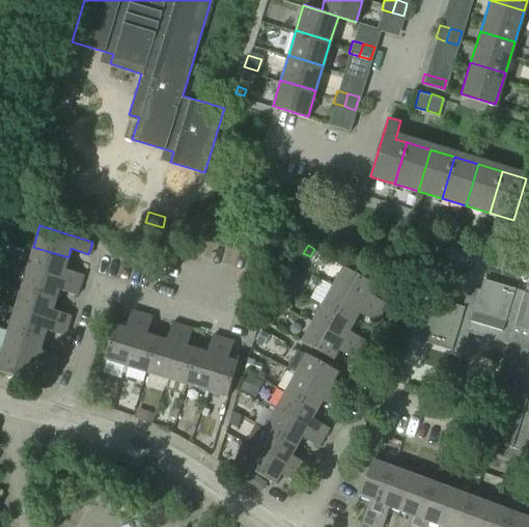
[(80,283),(83,273),(64,268),(68,257),(33,247),(27,267),(80,283)]
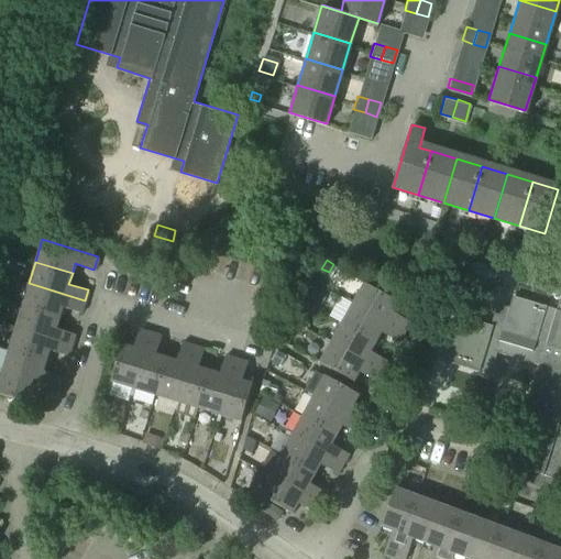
[(405,330),(410,320),(392,310),(397,299),(364,281),(353,302),(405,330)]
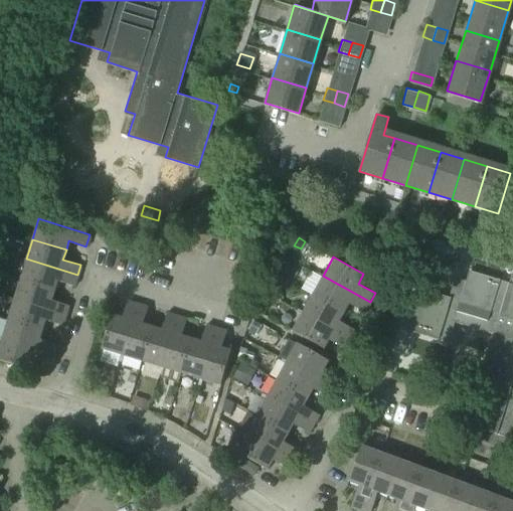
[(74,285),(77,275),(26,259),(20,279),(54,289),(56,280),(74,285)]
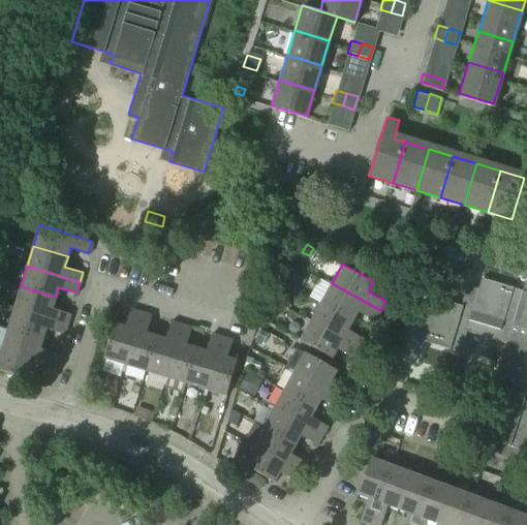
[(516,458),(526,461),(526,278),(526,279),(523,288),(482,276),(475,298),(465,295),(462,304),(430,294),(416,337),(460,350),(461,348),(470,351),(474,338),(465,335),(467,329),(506,341),(478,435),(519,446),(516,458)]
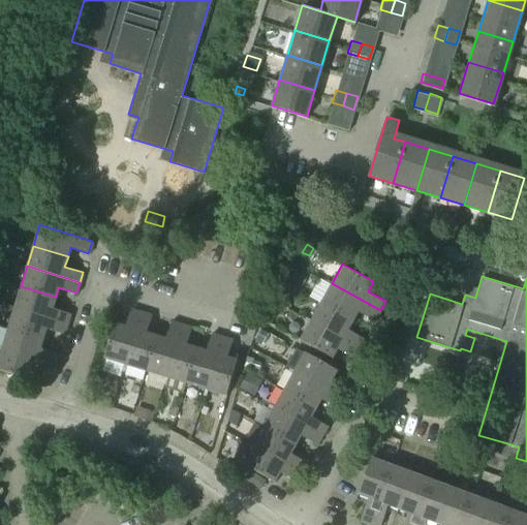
[(380,310),(332,283),(321,301),(353,318),(358,310),(375,319),(380,310)]
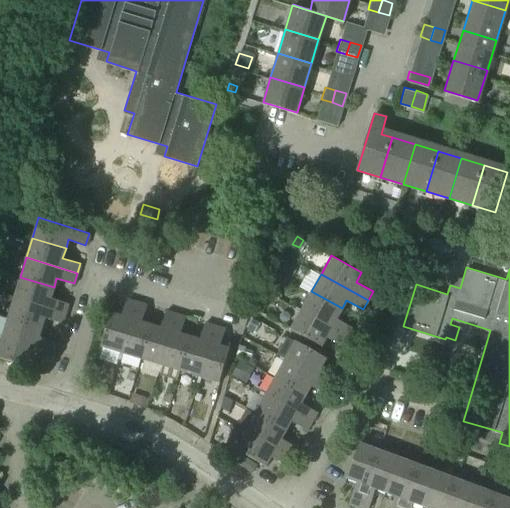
[(65,312),(68,302),(51,297),(54,287),(20,277),(14,296),(65,312)]
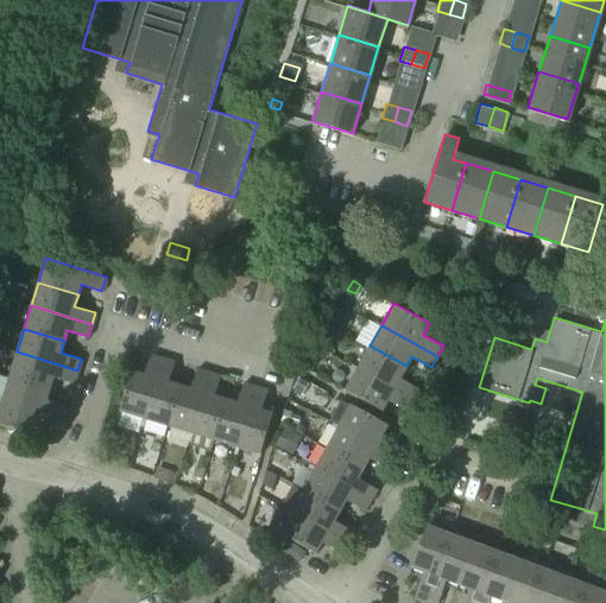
[(414,398),(420,387),(401,376),(406,366),(370,346),(358,367),(414,398)]
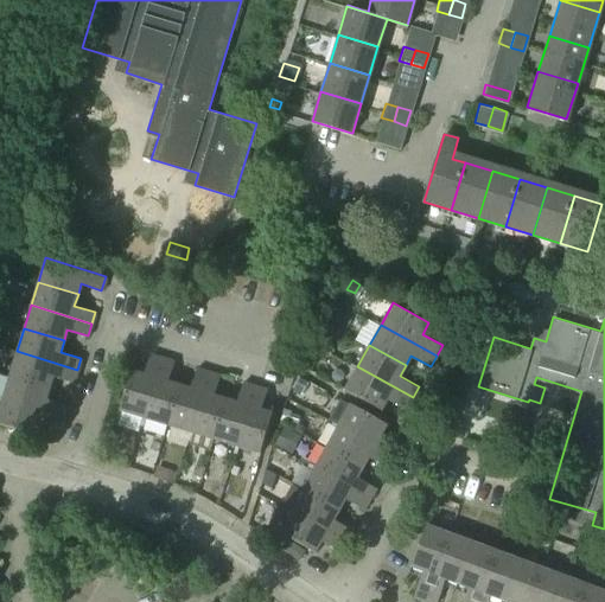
[(74,382),(77,370),(17,351),(10,375),(50,386),(52,376),(74,382)]
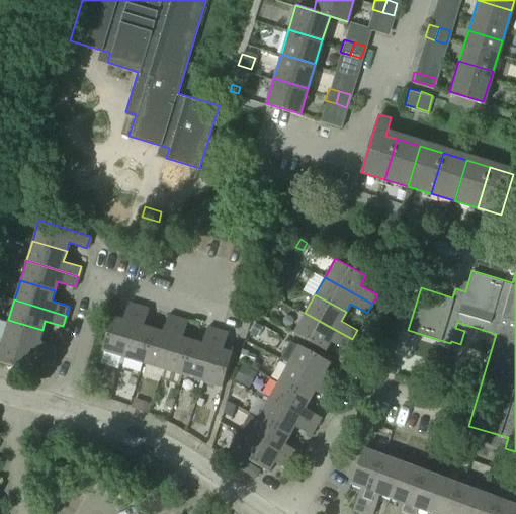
[(123,355),(139,303),(127,300),(122,318),(112,315),(102,349),(123,355)]
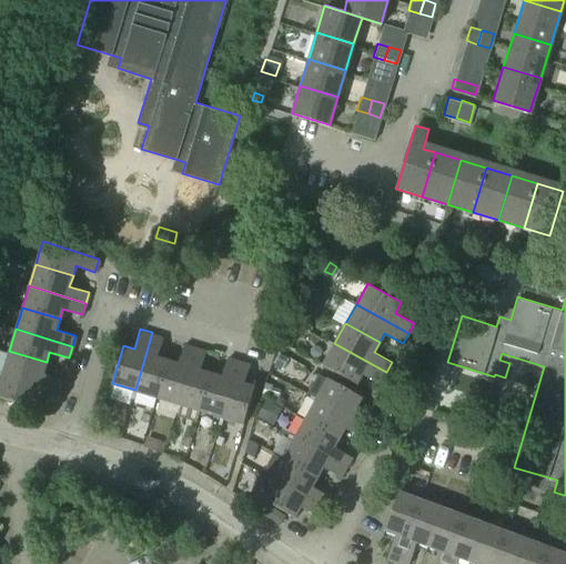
[(157,396),(168,359),(157,355),(162,335),(152,332),(135,390),(157,396)]
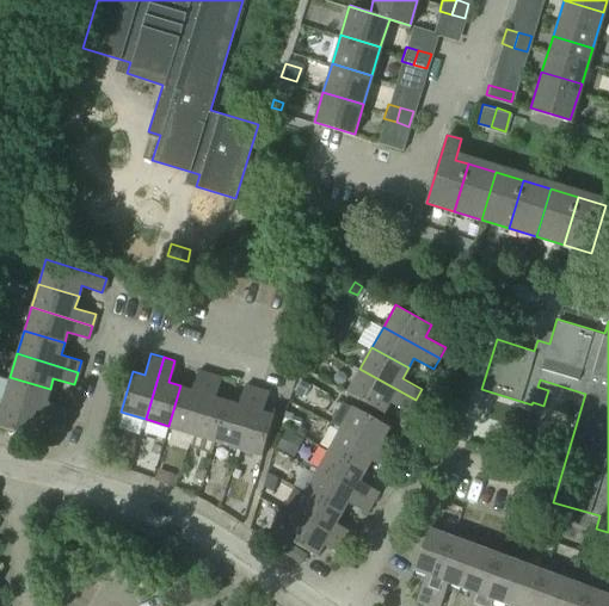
[(192,433),(210,371),(197,368),(191,389),(180,385),(168,426),(192,433)]
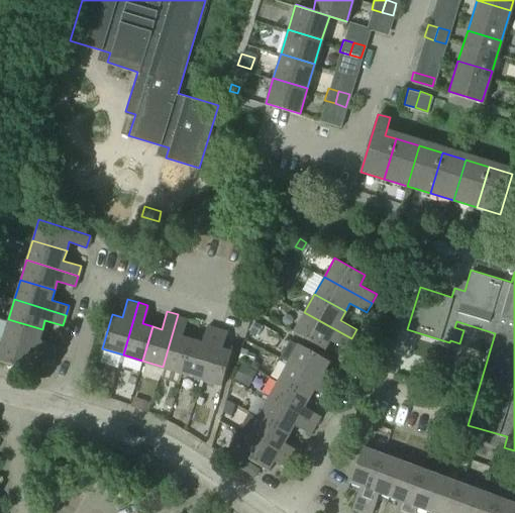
[(345,347),(351,338),(304,312),(294,330),(325,347),(330,339),(345,347)]
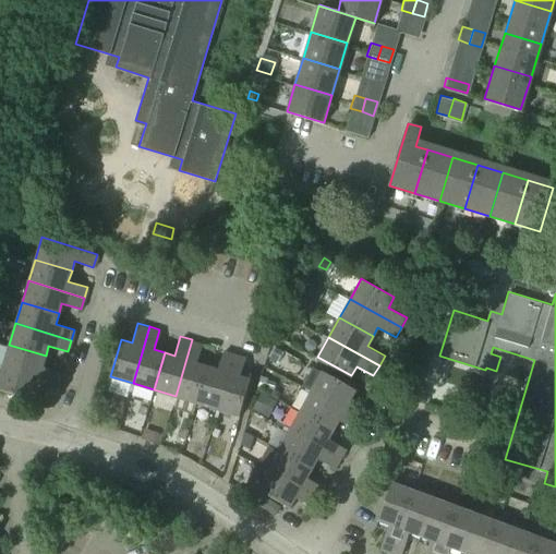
[(196,401),(207,365),(196,362),(202,342),(192,339),(176,396),(196,401)]
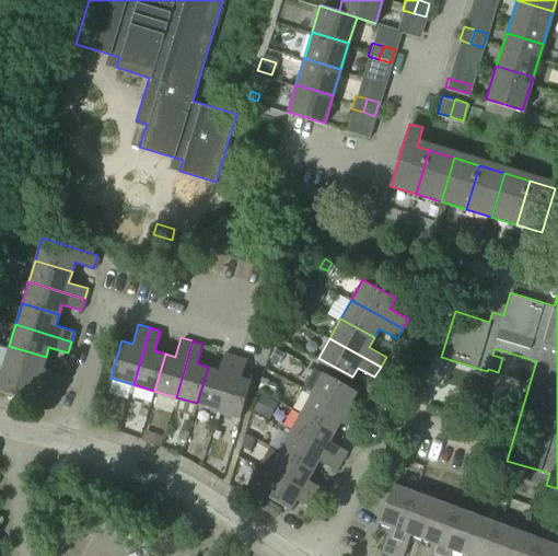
[(58,384),(61,373),(42,368),(46,357),(9,346),(3,367),(58,384)]
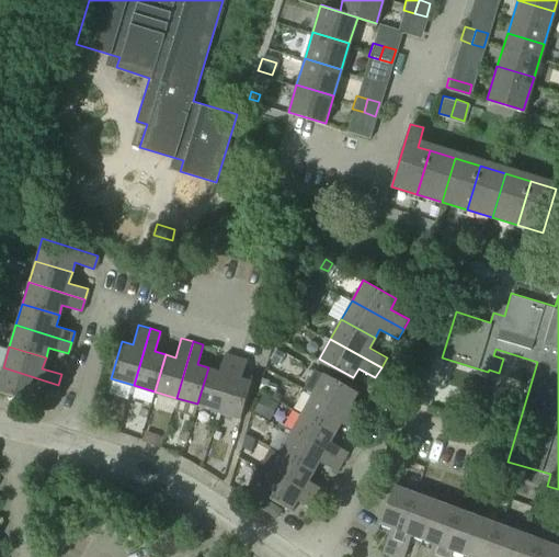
[(273,347),(269,356),(276,361),(282,351),(273,347)]
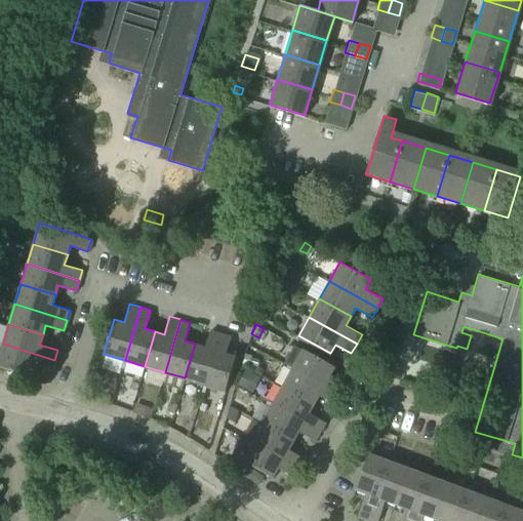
[(204,384),(220,331),(209,328),(204,347),(195,344),(185,377),(204,384)]
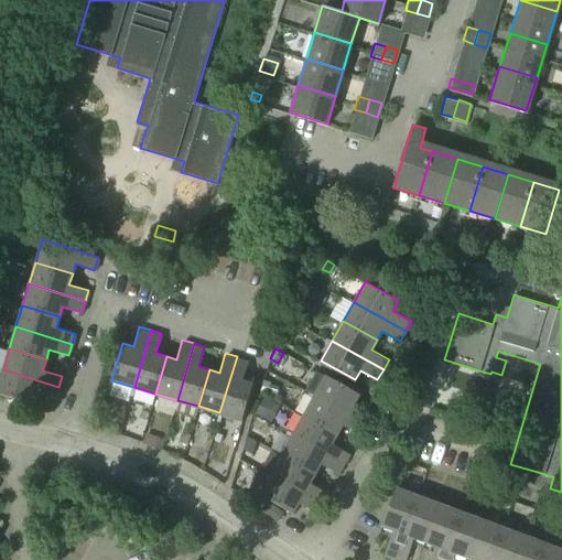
[(242,419),(254,383),(241,379),(247,359),(237,356),(219,412),(242,419)]
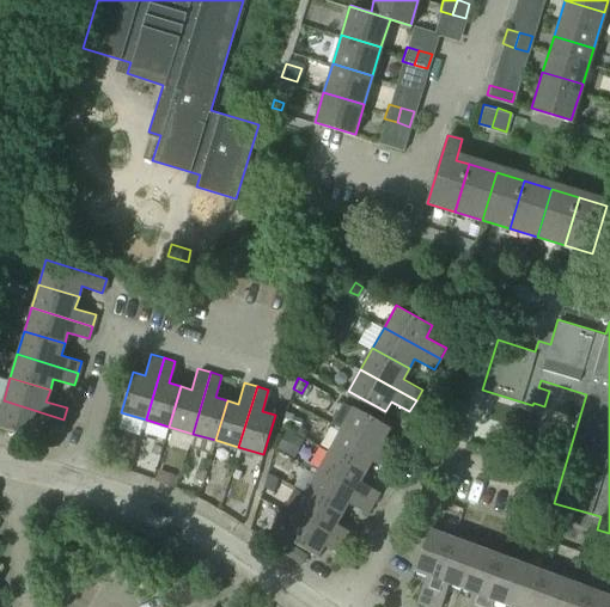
[(60,431),(63,420),(4,400),(0,411),(0,427),(36,437),(40,425),(60,431)]
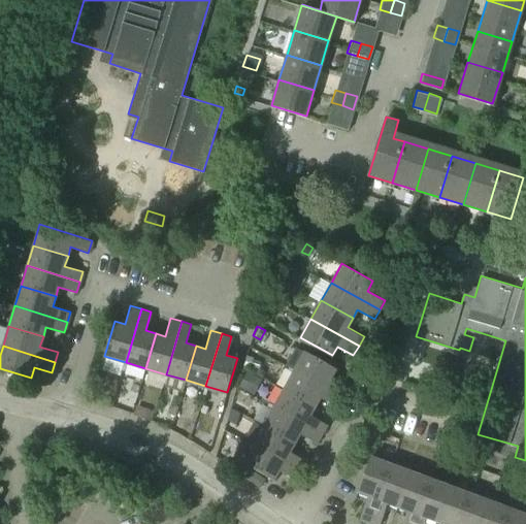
[(341,395),(347,386),(330,378),(336,367),(304,350),(294,368),(341,395)]
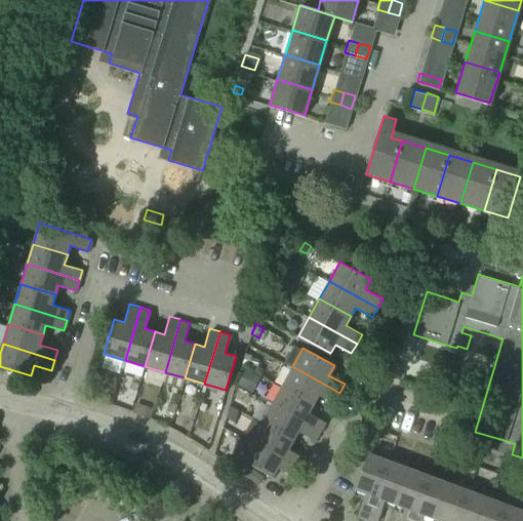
[(249,355),(246,365),(254,367),(257,358),(249,355)]
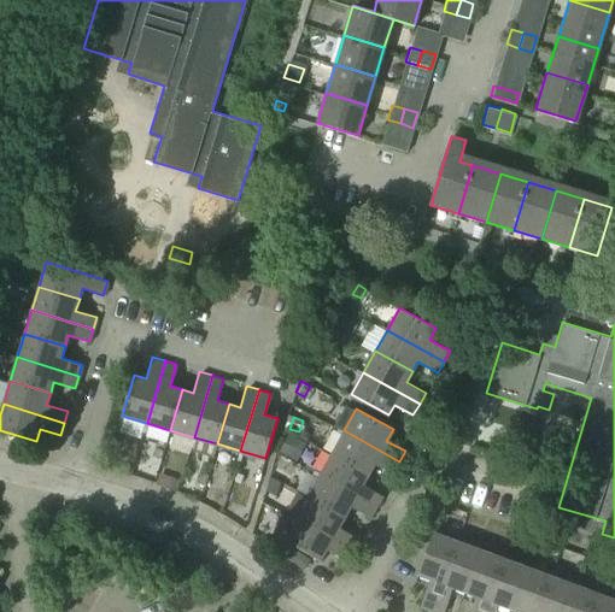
[(294,458),(304,440),(287,430),(276,449),(294,458)]
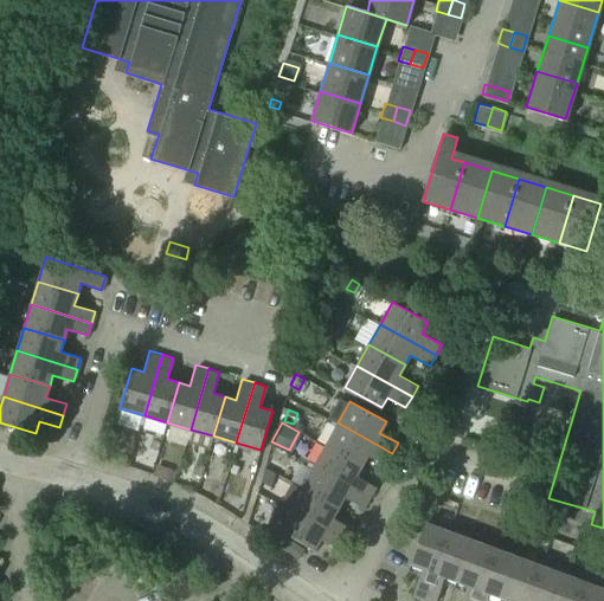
[(386,465),(392,453),(338,422),(326,444),(362,464),(367,454),(386,465)]
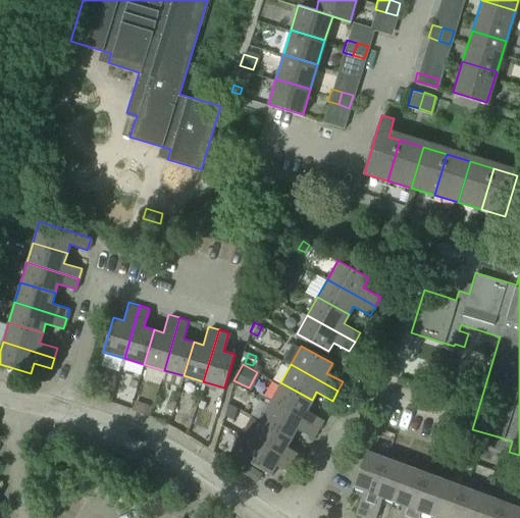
[(317,427),(322,418),(307,409),(312,400),(280,382),(270,401),(317,427)]
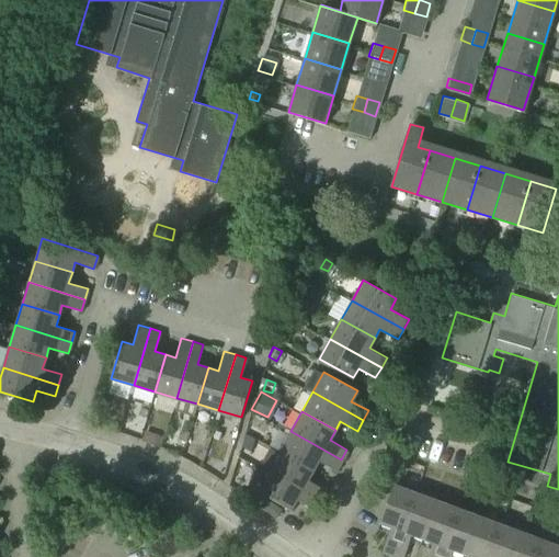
[(335,469),(341,459),(291,431),(280,450),(314,468),(318,459),(335,469)]
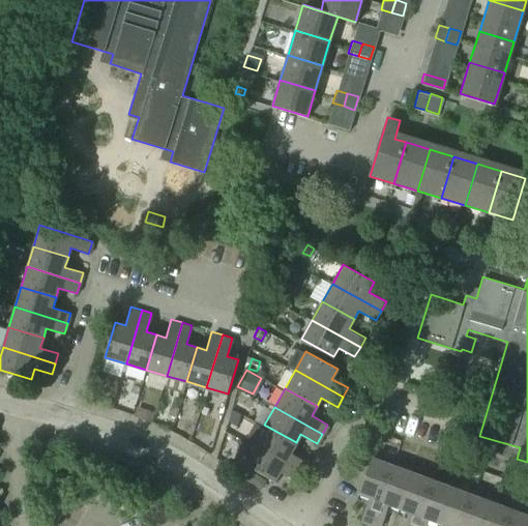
[(302,470),(306,462),(291,453),(296,442),(264,425),(254,443),(302,470)]
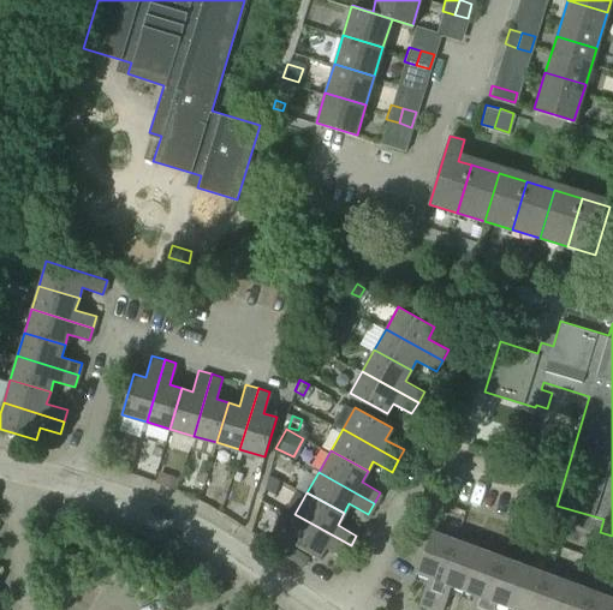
[(344,557),(351,545),(295,514),(283,537),(319,557),(325,546),(344,557)]
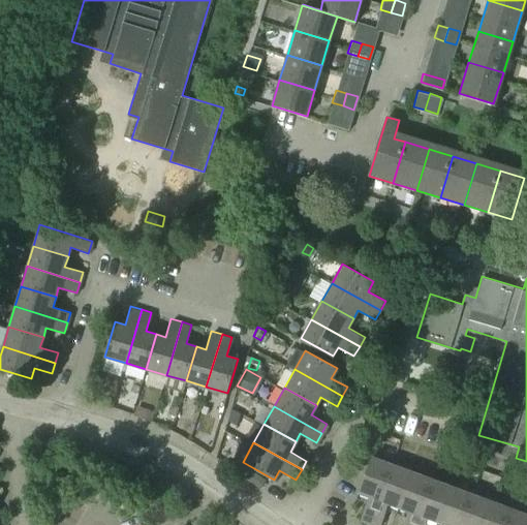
[(370,523),(392,463),(372,456),(359,492),(369,496),(361,519),(370,523)]
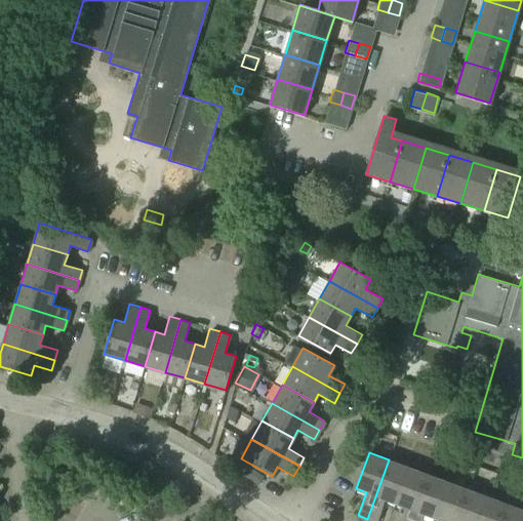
[(411,520),(429,475),(389,459),(367,519),(373,520),(377,520),(386,499),(405,507),(400,520),(411,520)]
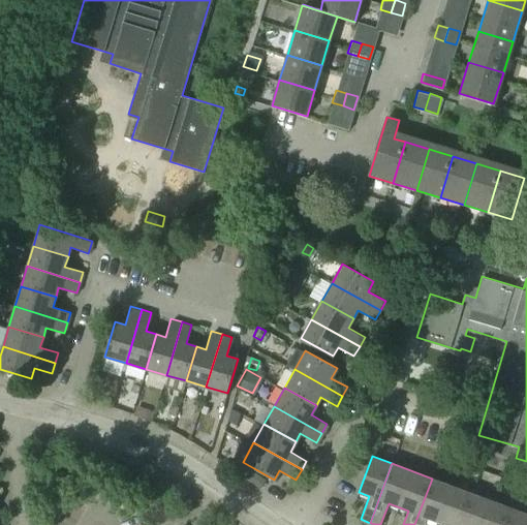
[(459,524),(471,493),(432,479),(414,524),(425,524),(428,519),(445,524),(459,524)]
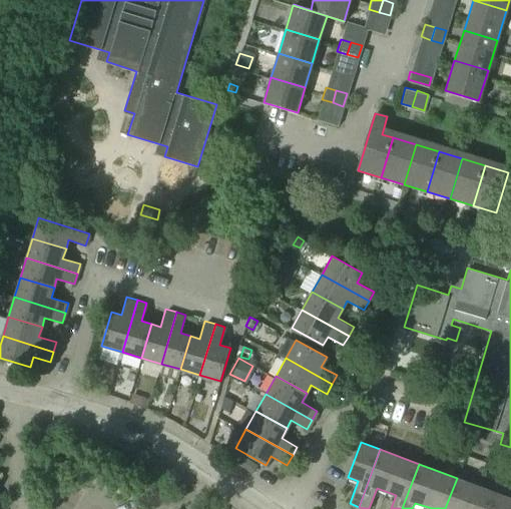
[(489,508),(495,492),(457,478),(445,508),(489,508)]
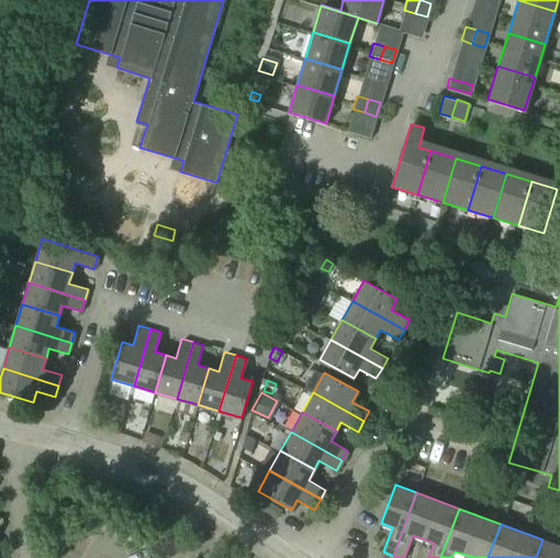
[(559,557),(559,546),(542,539),(536,557),(559,557)]
